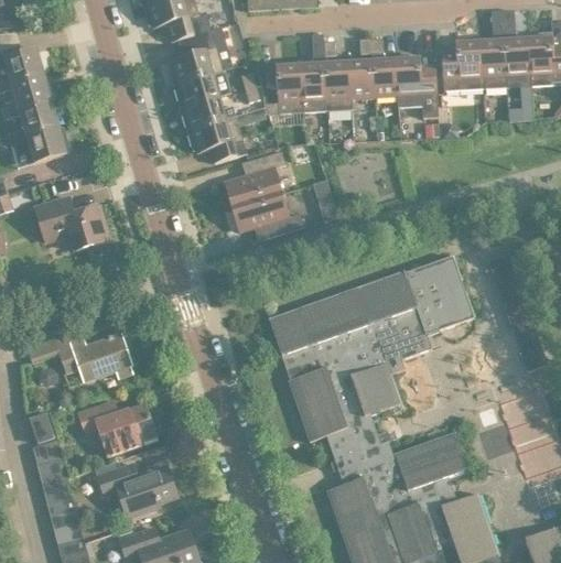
[(172,41),(179,40),(211,30),(205,10),(198,12),(194,0),(160,0),(142,6),(147,21),(151,20),(153,28),(166,24),(172,41)]
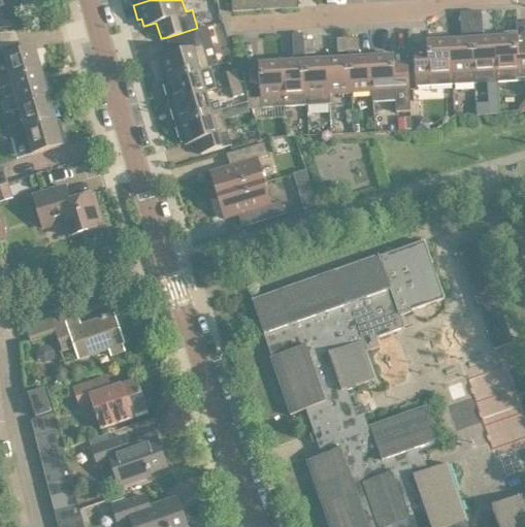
[(231,0),(232,9),(298,6),(297,0),(231,0)]
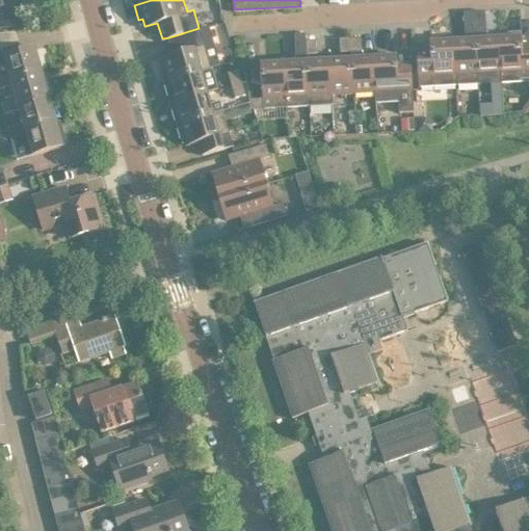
[(9,12),(0,12),(0,26),(10,26),(9,12)]
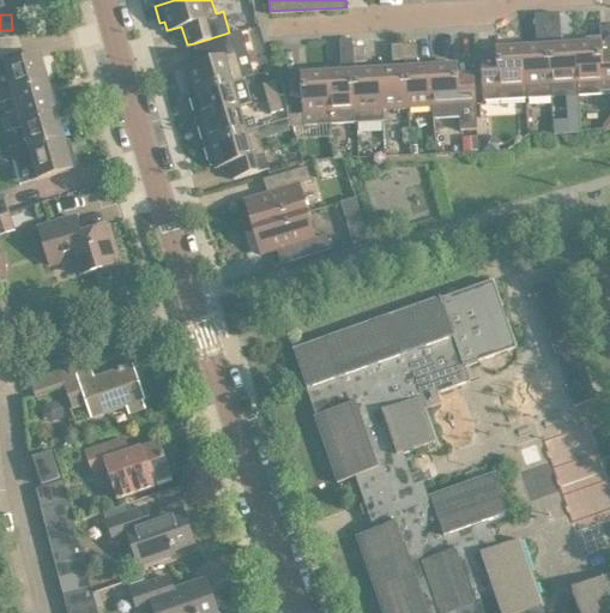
[(548,35),(547,19),(535,20),(536,35),(548,35)]
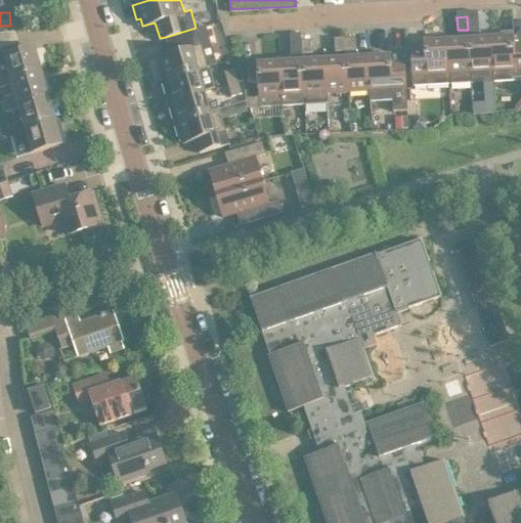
[(478,16),(467,16),(468,30),(478,29),(478,16)]
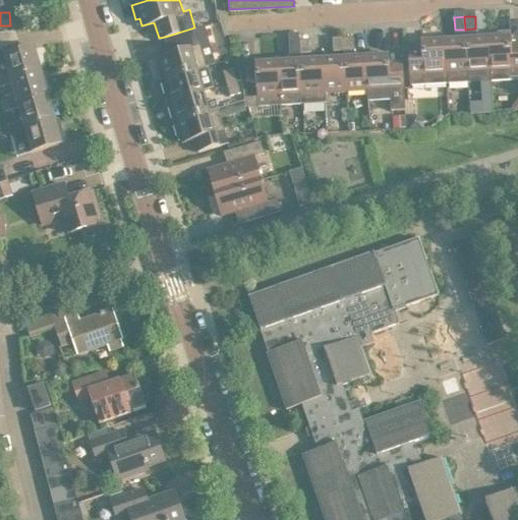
[(156,63),(160,78),(206,65),(194,27),(165,37),(169,52),(158,55),(160,62),(156,63)]
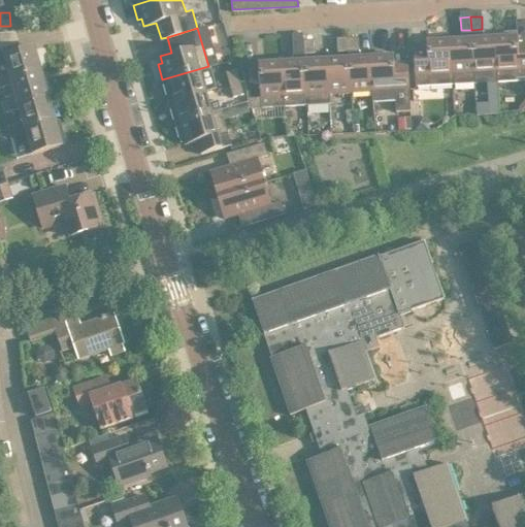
[(0,74),(38,63),(32,44),(20,48),(18,43),(13,31),(0,31),(0,74)]
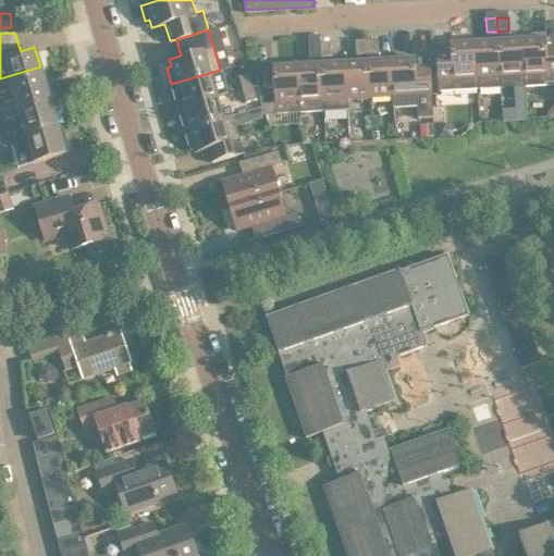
[(534,33),(521,34),(524,84),(549,83),(549,84),(553,83),(553,45),(546,46),(545,37),(534,37),(534,33)]
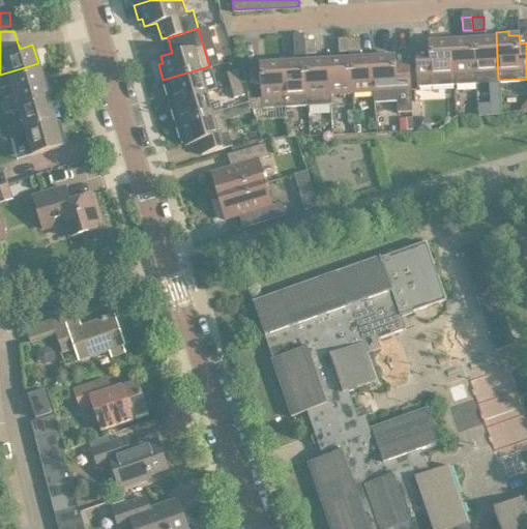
[(495,36),(473,37),(475,71),(476,82),(498,80),(496,32),(494,32),(495,36)]
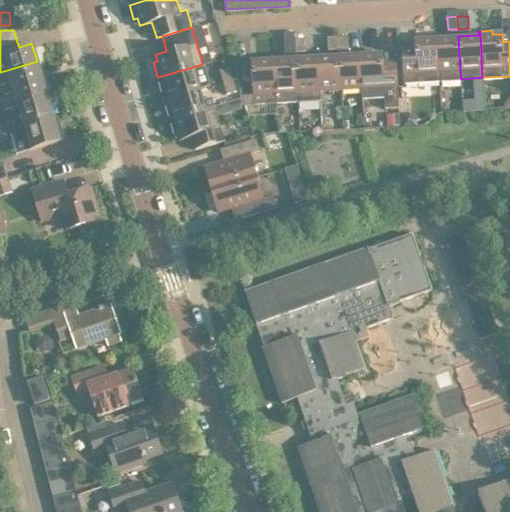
[(439,80),(437,33),(424,34),(424,38),(414,38),(415,44),(402,45),(404,82),(439,80)]
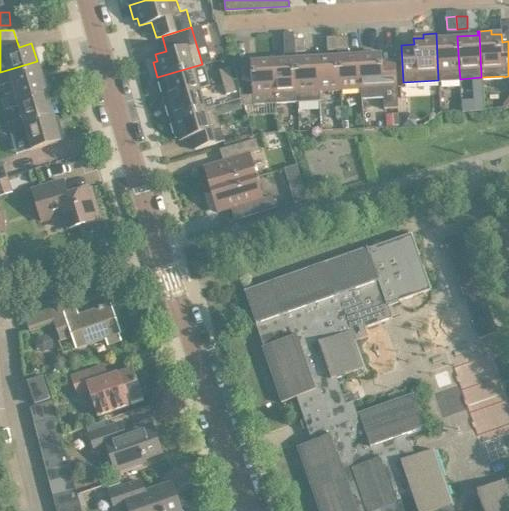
[(437,33),(436,33),(438,80),(460,79),(459,69),(457,36),(437,37),(437,33)]
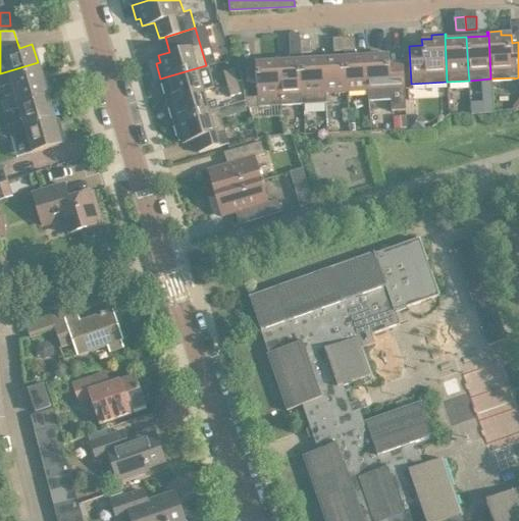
[(354,35),(343,36),(344,49),(354,48),(354,35)]
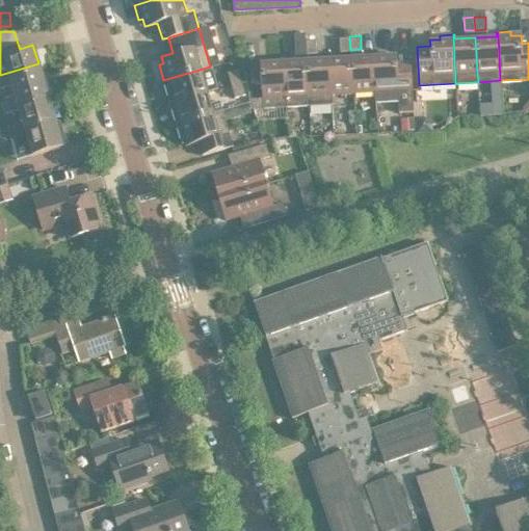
[(350,50),(349,36),(339,37),(340,50),(350,50)]
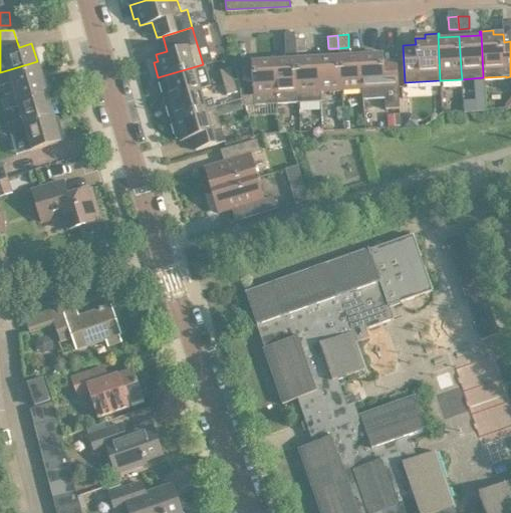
[(298,100),(296,57),(296,50),(295,50),(294,37),(284,38),(285,58),(275,58),(275,55),(274,55),(276,91),(276,101),(298,100)]
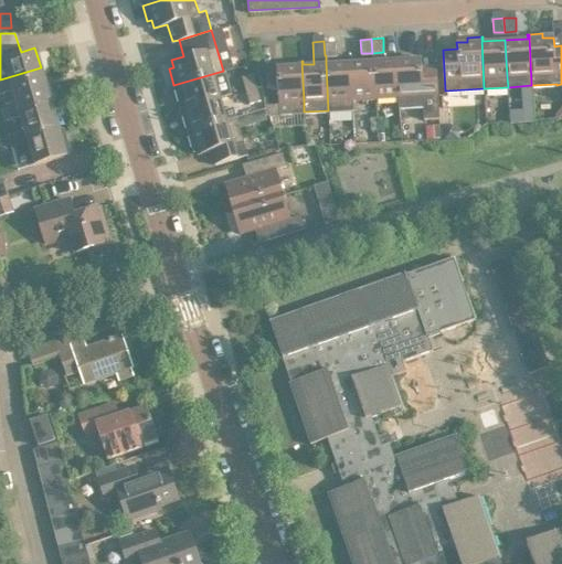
[(325,55),(326,55),(336,55),(336,41),(324,41),(325,55)]
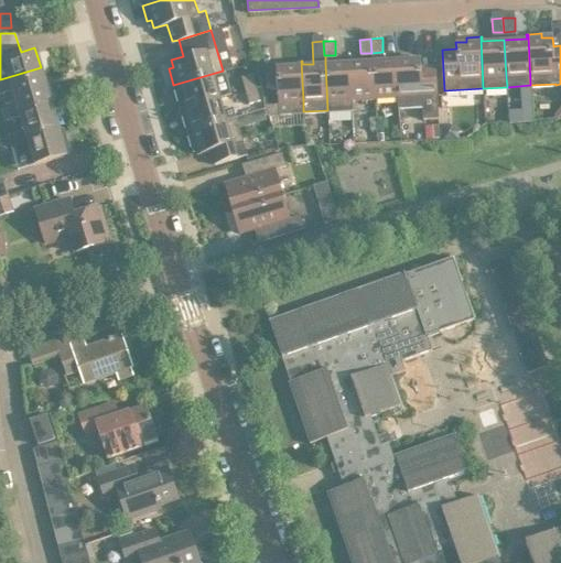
[(396,55),(398,96),(399,107),(422,105),(422,116),(438,115),(435,66),(421,66),(420,57),(409,58),(409,54),(396,55)]
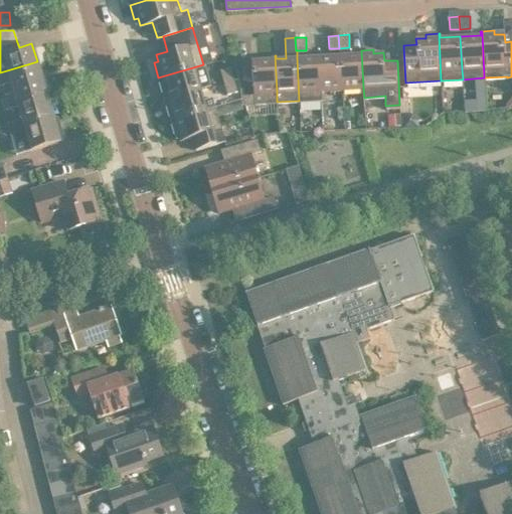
[(342,89),(363,88),(361,50),(359,50),(359,54),(340,55),(342,89)]
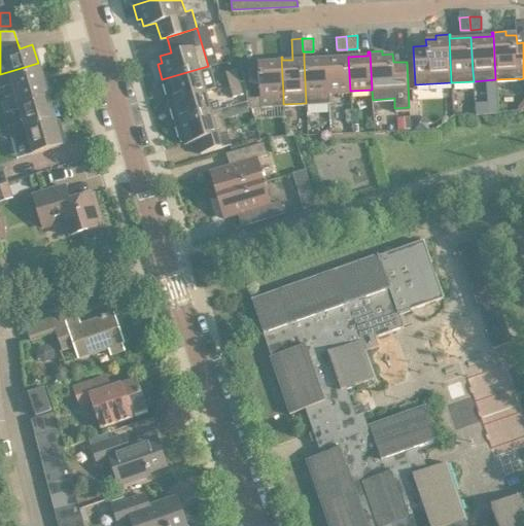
[(260,106),(283,104),(283,94),(281,57),(268,57),(269,61),(258,62),(260,96),(260,106)]
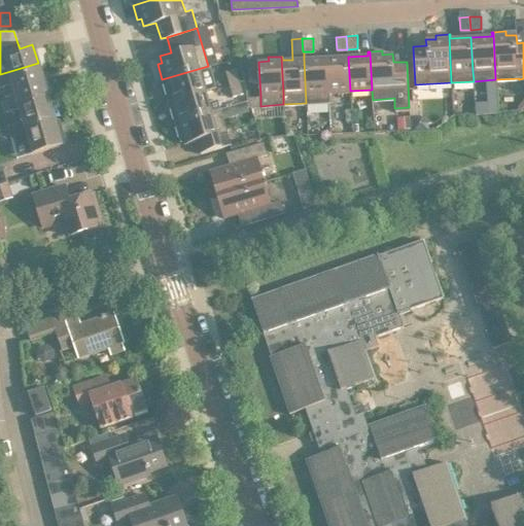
[(328,92),(350,91),(348,57),(325,58),(328,102),(329,102),(328,92)]
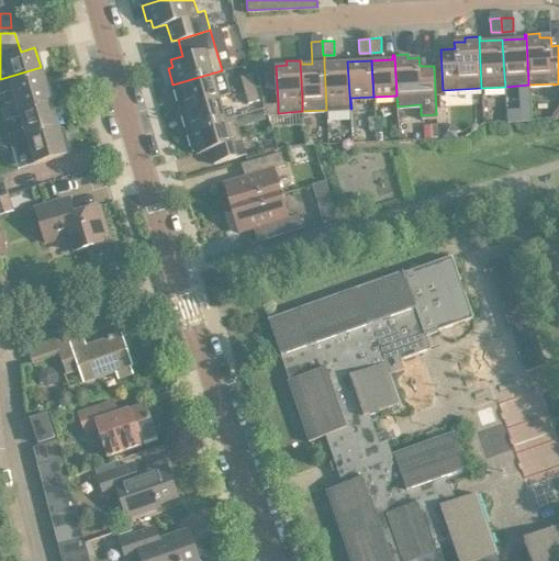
[(326,110),(350,109),(347,62),(324,63),(326,110)]
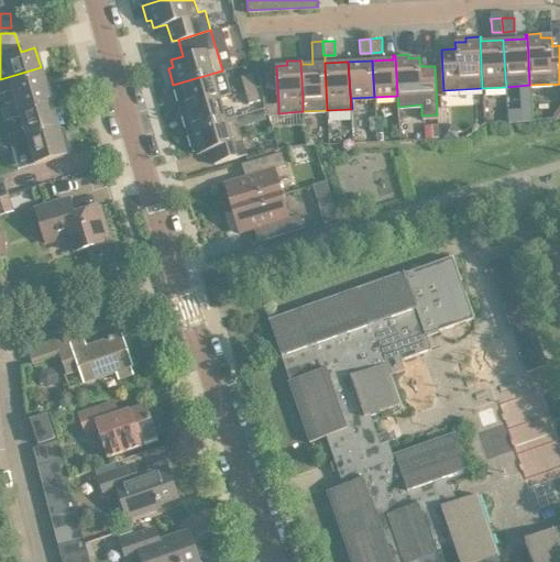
[(0,90),(12,88),(17,102),(48,94),(41,67),(0,79),(0,90)]
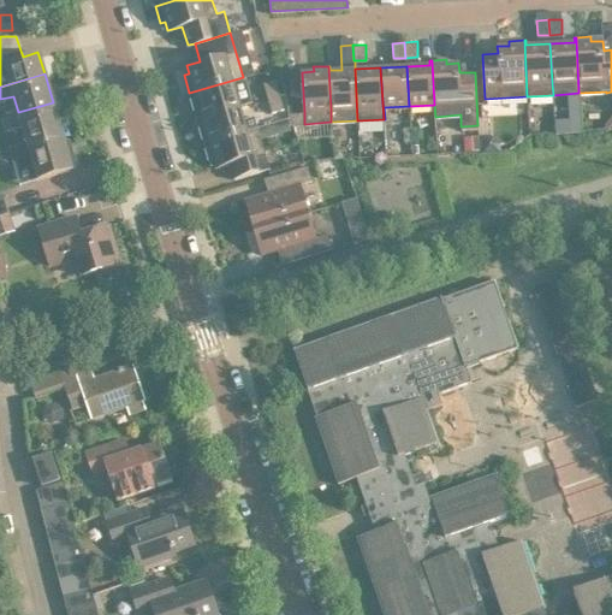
[(189,93),(196,117),(239,105),(232,82),(243,78),(243,77),(189,93)]
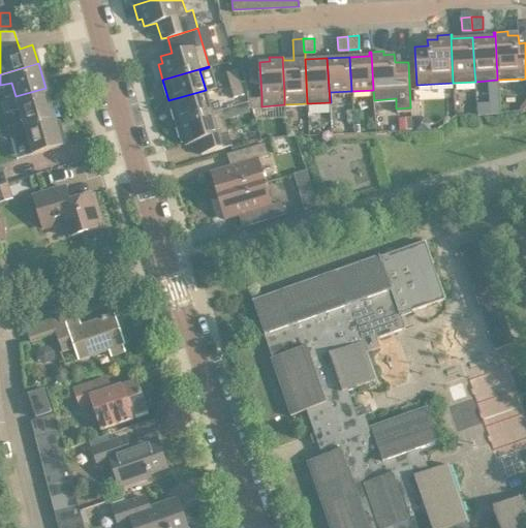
[(226,70),(229,83),(240,81),(237,67),(226,70)]
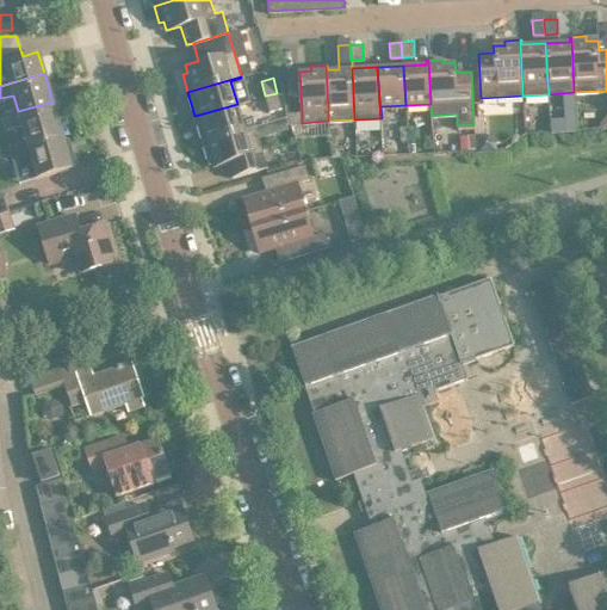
[(277,93),(265,96),(270,110),(282,108),(277,93)]
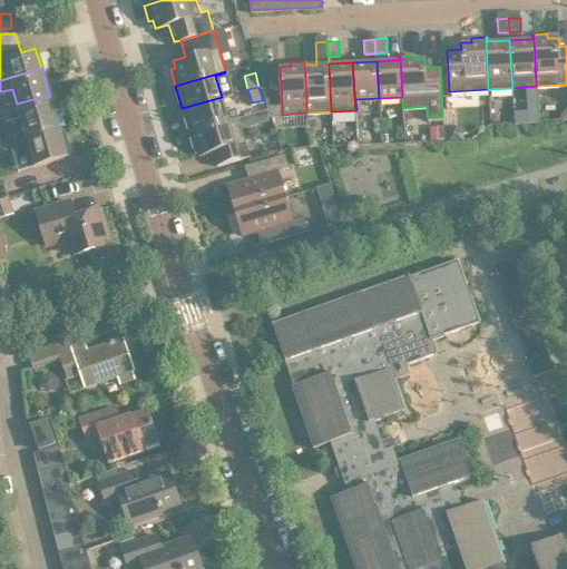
[(20,115),(25,130),(57,121),(49,95),(17,104),(0,109),(3,120),(20,115)]
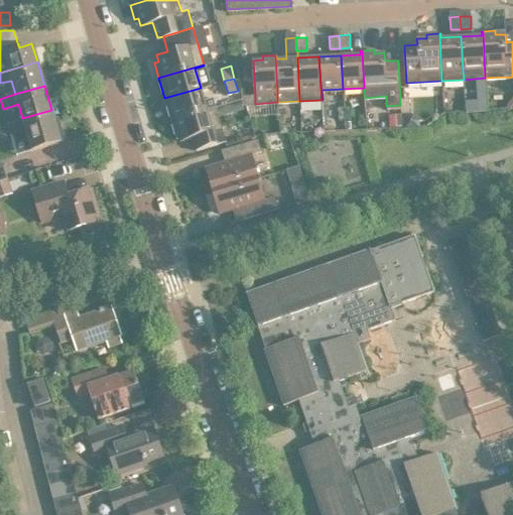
[(164,98),(170,119),(216,106),(213,96),(204,99),(201,88),(164,98)]
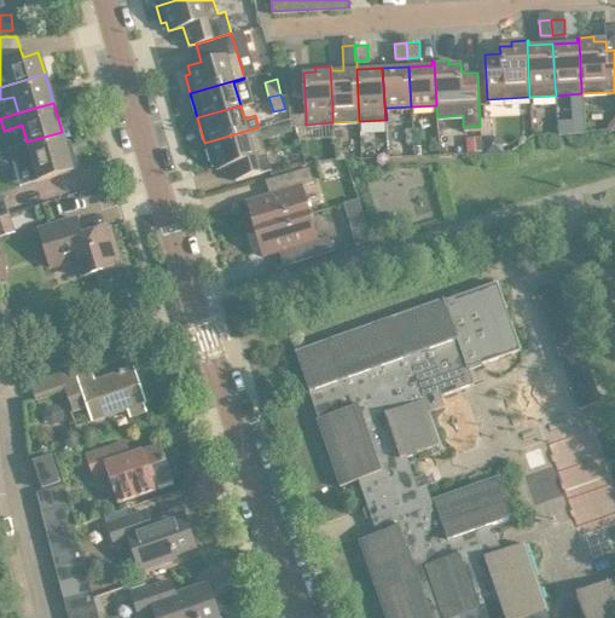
[(306,125),(306,113),(290,114),(290,126),(306,125)]
